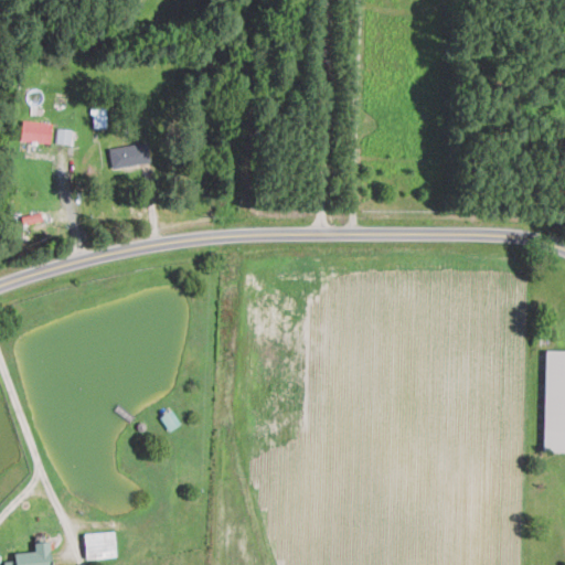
[(106,126),(105,107),(93,107),(94,126),(106,126)]
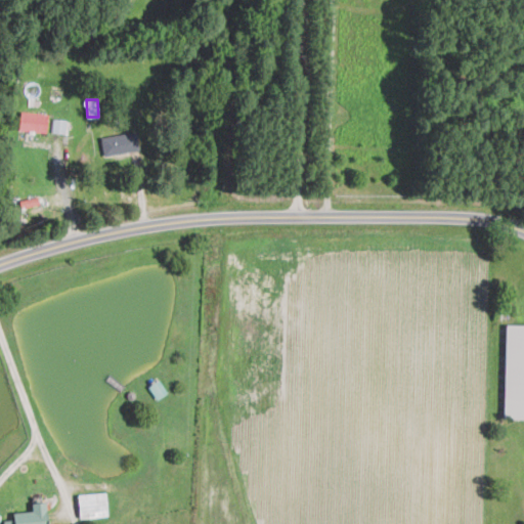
[(47,113),(20,112),(19,131),(46,131),(47,113)]
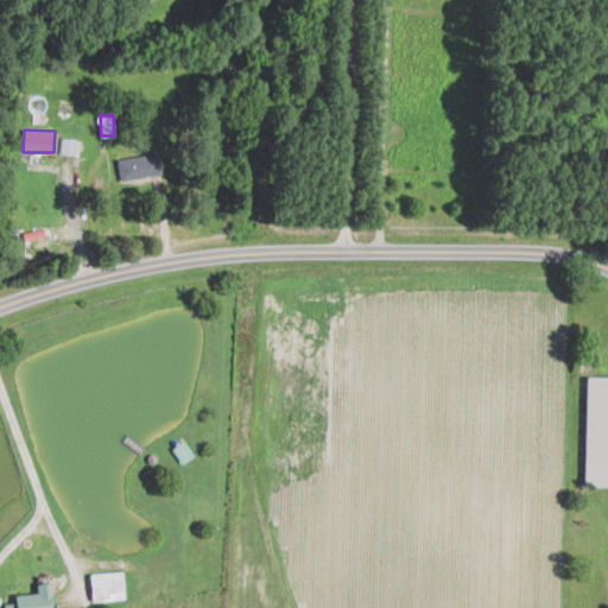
[(75,154),(77,138),(62,137),(61,153),(75,154)]
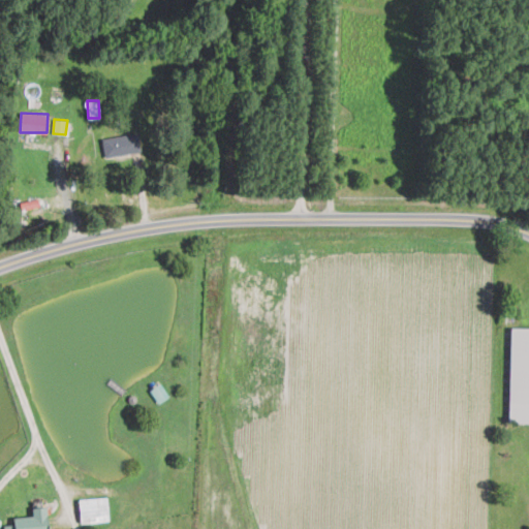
[(105,157),(141,150),(137,132),(101,138),(105,157)]
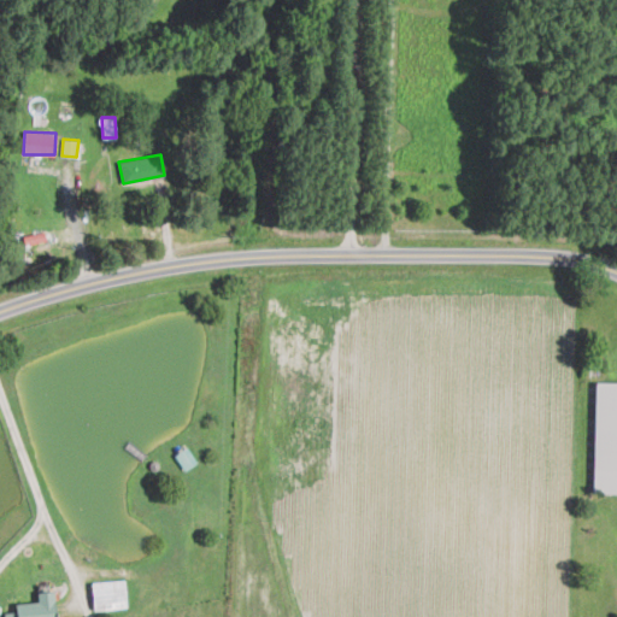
[(593,492),(616,492),(616,381),(594,381),(593,492)]
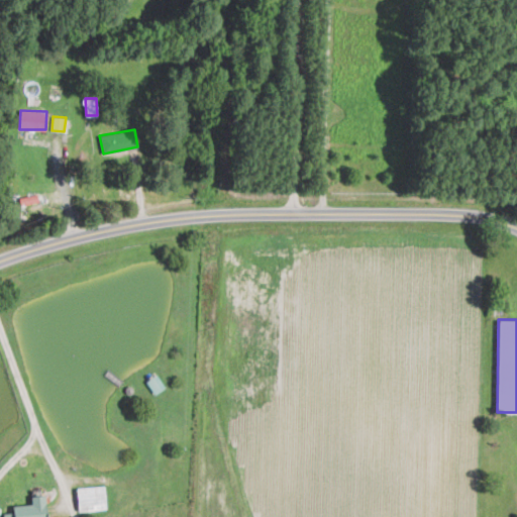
[(145,382),(152,394),(163,388),(156,376),(145,382)]
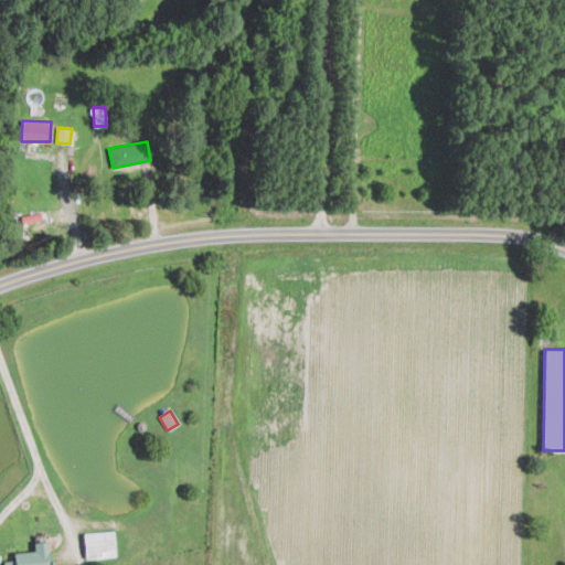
[(83,557),(114,557),(114,532),(83,532),(83,557)]
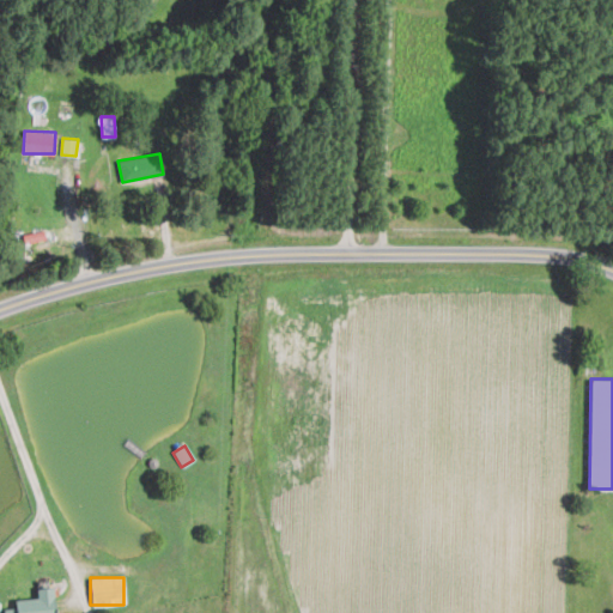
[(54,612),(53,587),(36,588),(36,598),(14,599),(14,612),(54,612)]
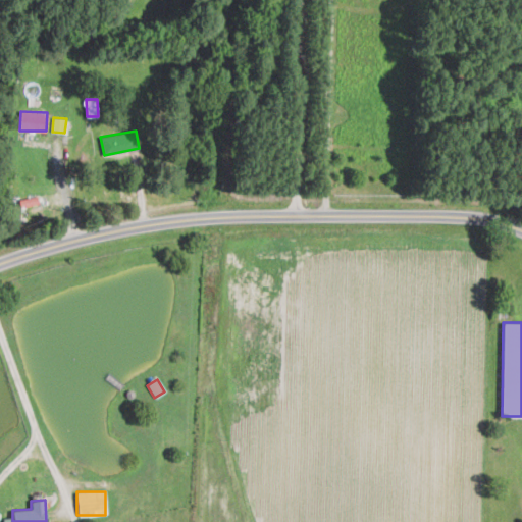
All buildings are outlined.
